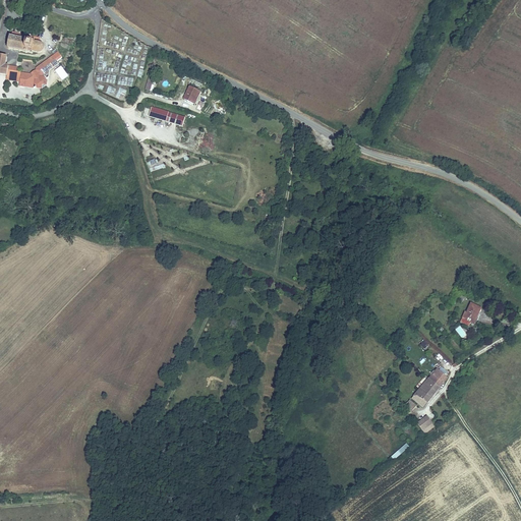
[(39,52),(41,52),(43,51),(44,51),(45,51),(44,50),(44,47),(46,46),(46,45),(44,45),(40,42),(41,37),(12,33),(11,36),(9,36),(9,37),(8,37),(9,38),(9,39),(7,39),(7,40),(10,42),(10,43),(7,45),(8,46),(8,47),(7,47),(6,48),(7,48),(7,49),(9,49),(10,50),(10,48),(15,49),(14,50),(16,50),(16,49),(19,50),(19,51),(21,51),(21,50),(25,51),(25,52),(27,52),(29,51),(34,52),(34,51),(38,51),(38,52),(39,53),(39,52)]
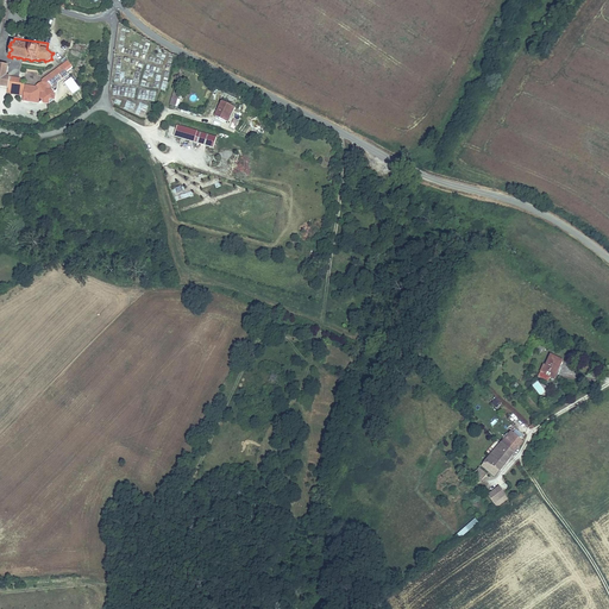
[(0,63),(0,86),(10,88),(23,89),(25,90),(25,96),(24,101),(41,104),(44,100),(45,102),(51,104),(56,100),(57,94),(55,90),(58,87),(60,81),(66,76),(58,67),(43,79),(43,82),(41,82),(38,85),(38,86),(26,85),(26,86),(24,86),(23,86),(23,83),(20,83),(16,82),(17,77),(7,76),(8,66),(0,63)]
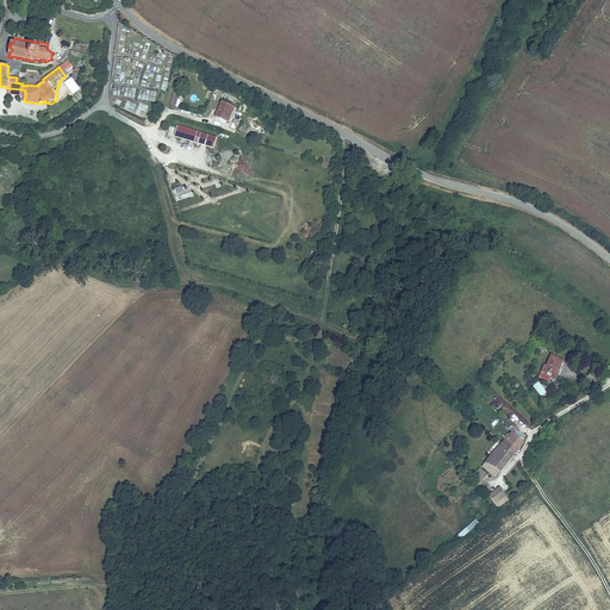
[(63,64),(58,67),(66,76),(70,73),(63,64)]
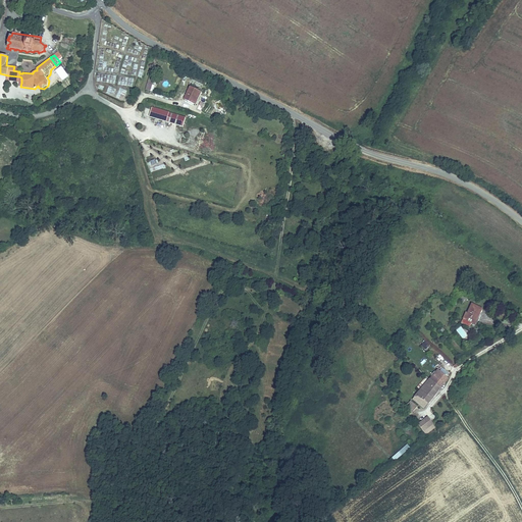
[(184,98),(193,102),(198,90),(190,86),(184,98)]
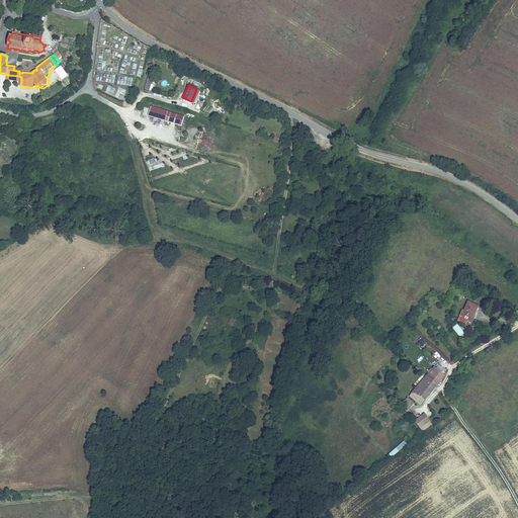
[(184,116),(151,107),(149,116),(182,125),(184,116)]
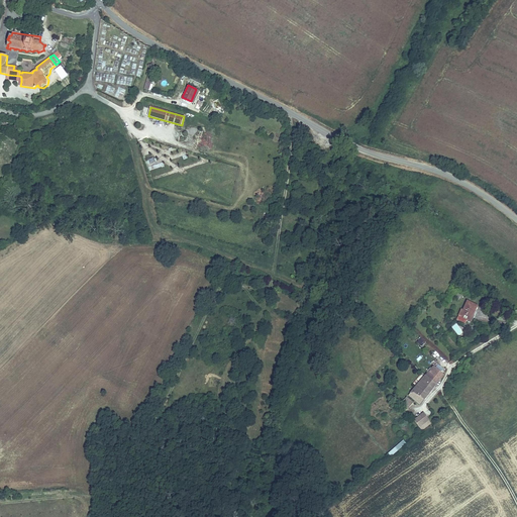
[(461,295),(456,292),(452,298),(459,301),(461,295)]
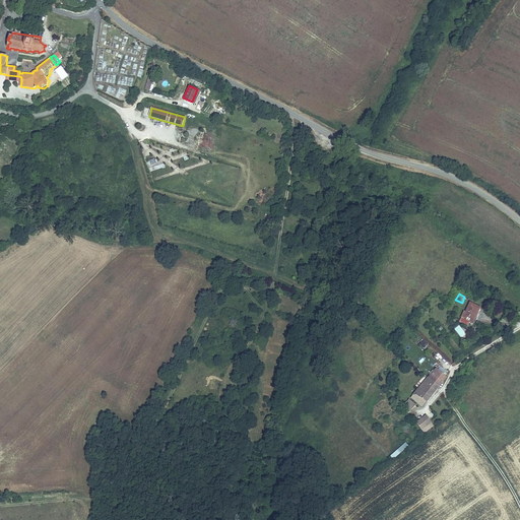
[(461,321),(481,308),(471,304),(467,313),(464,312),(461,320),(461,321)]
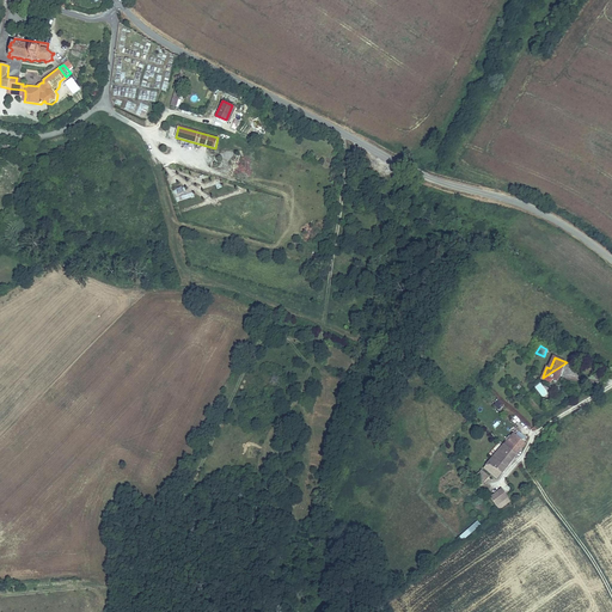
[(558,379),(567,362),(543,378),(552,381),(556,379),(558,379)]
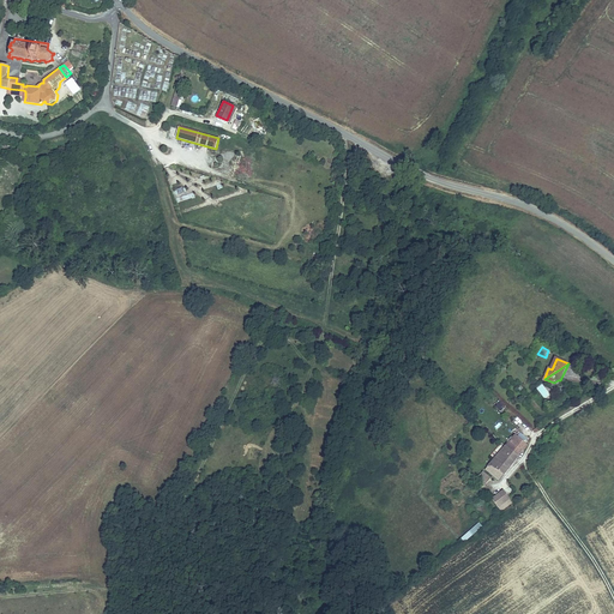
[(536,389),(546,398),(551,393),(541,384),(536,389)]
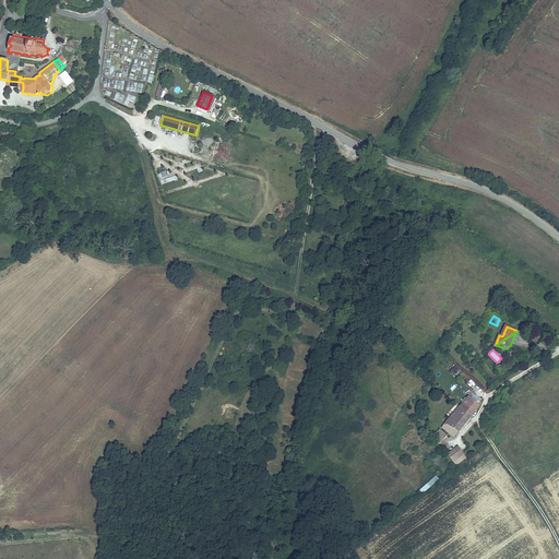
[(451,370),(456,375),(461,370),(455,365),(451,370)]
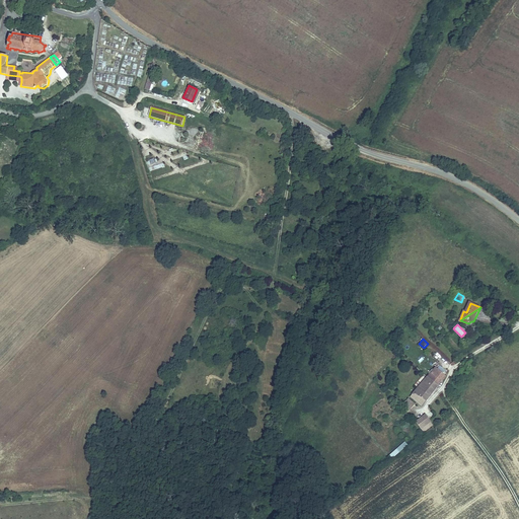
[(435,352),(432,357),(437,360),(440,355),(435,352)]
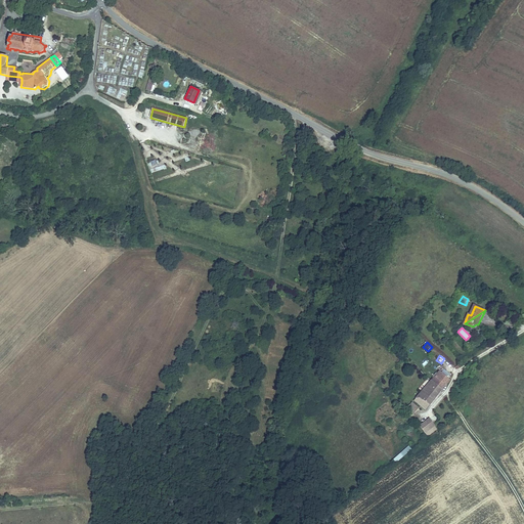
[(448,382),(452,378),(443,368),(438,374),(448,382)]
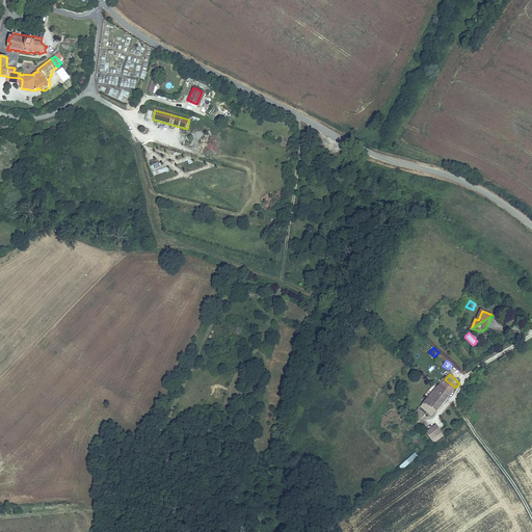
[(445,379),(436,388),(447,398),(455,388),(445,379)]
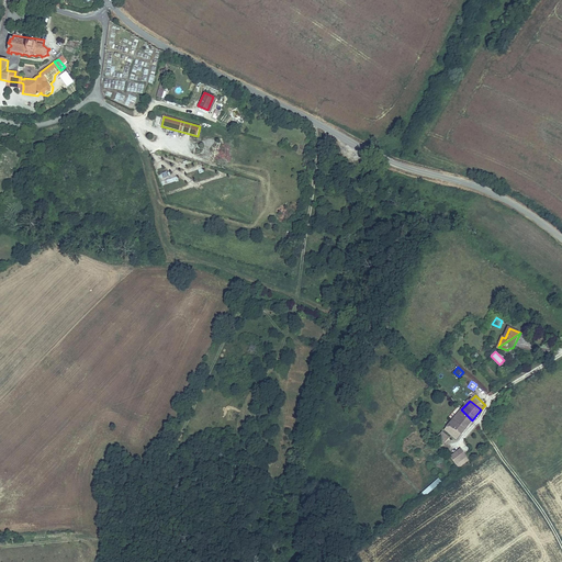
[(472,420),(461,409),(448,425),(459,435),(472,420)]
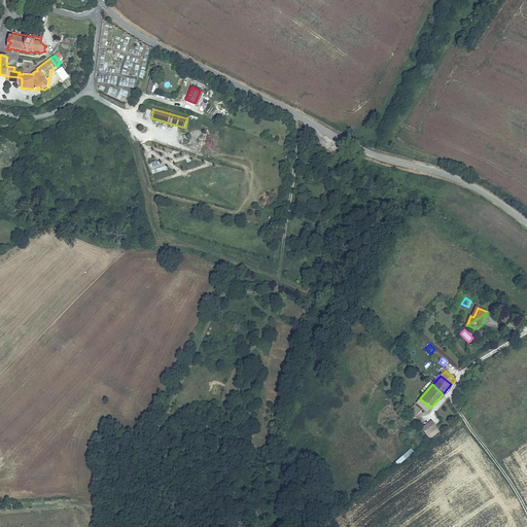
[(430,408),(420,398),(417,403),(426,413),(430,408)]
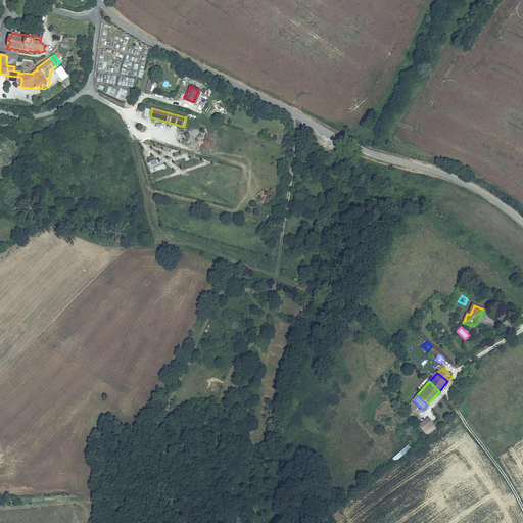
[(418,408),(412,403),(408,409),(413,413),(418,408)]
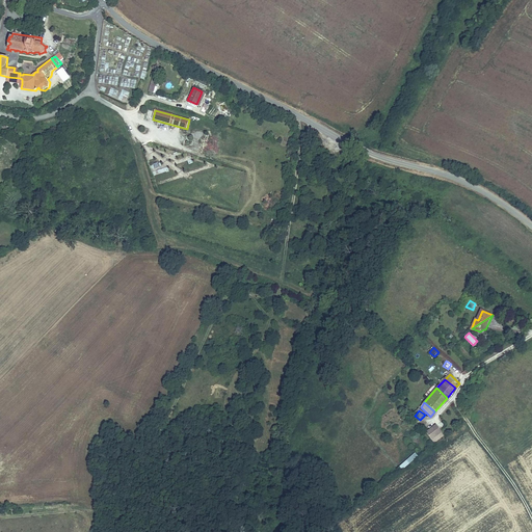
[(435,427),(428,435),(436,443),(444,435),(435,427)]
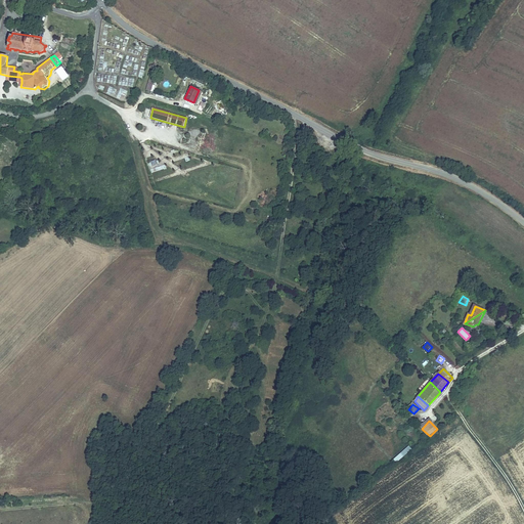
[(397,463),(412,449),(408,445),(394,460),(397,463)]
